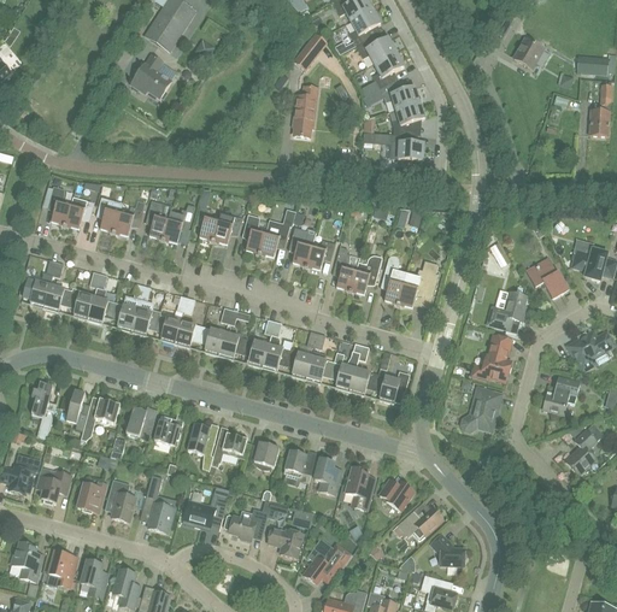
[(195,10),(180,0),(157,0),(164,5),(145,34),(169,49),(195,10)]
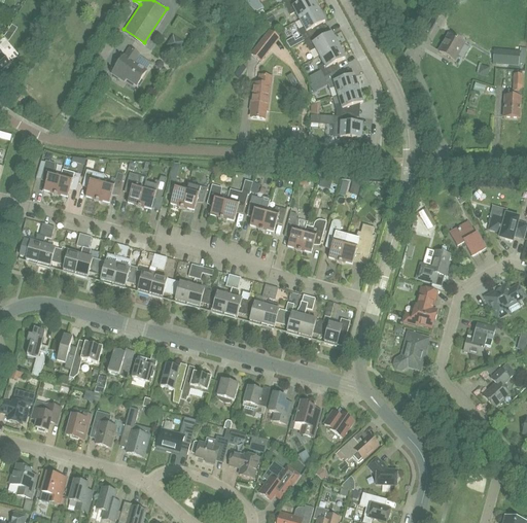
[(300,16),(318,6),(314,0),(301,0),(286,0),(284,1),(290,12),(295,9),(300,16)]
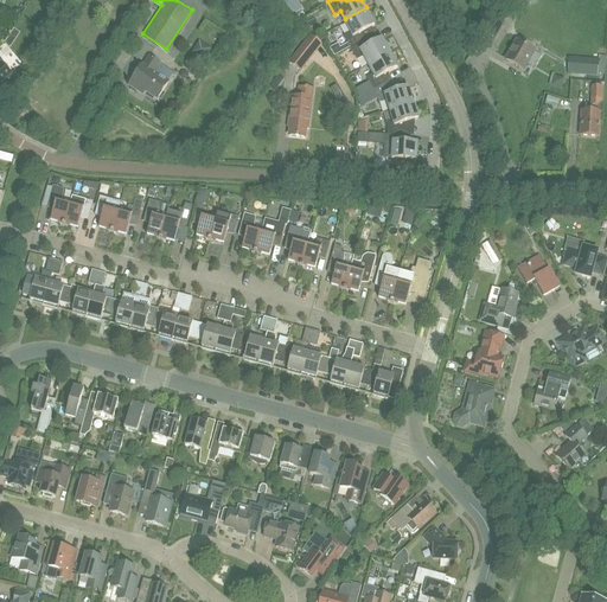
[(485,27),(496,34),(508,12),(497,6),(485,27)]
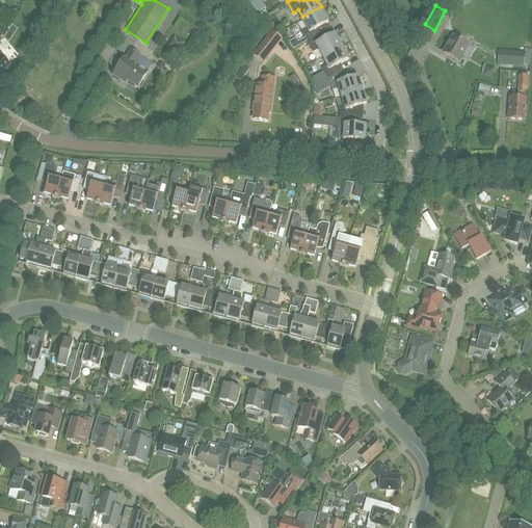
[(307,38),(321,31),(317,25),(328,19),(321,6),(302,17),(307,25),(301,27),(307,38)]
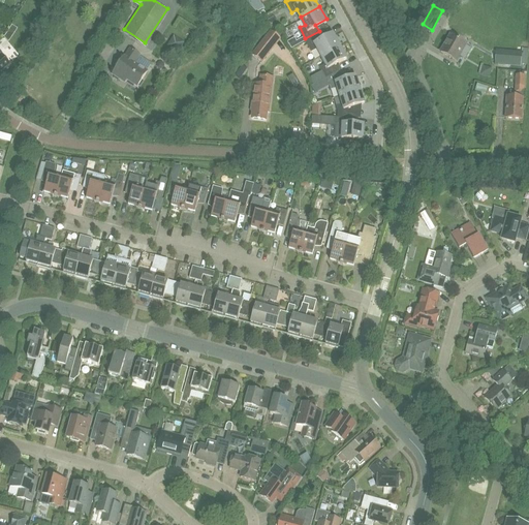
[(4,33),(3,34),(7,39),(9,37),(18,26),(11,22),(4,33)]
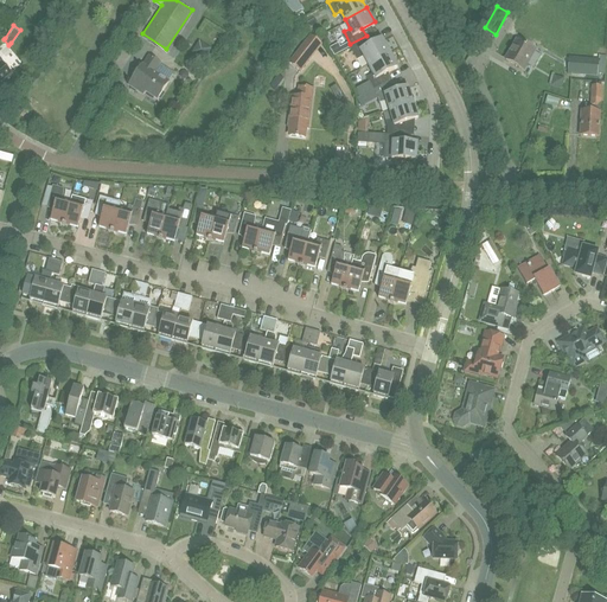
[(368,62),(390,50),(382,36),(370,42),(366,36),(350,44),(357,56),(363,52),(368,62)]
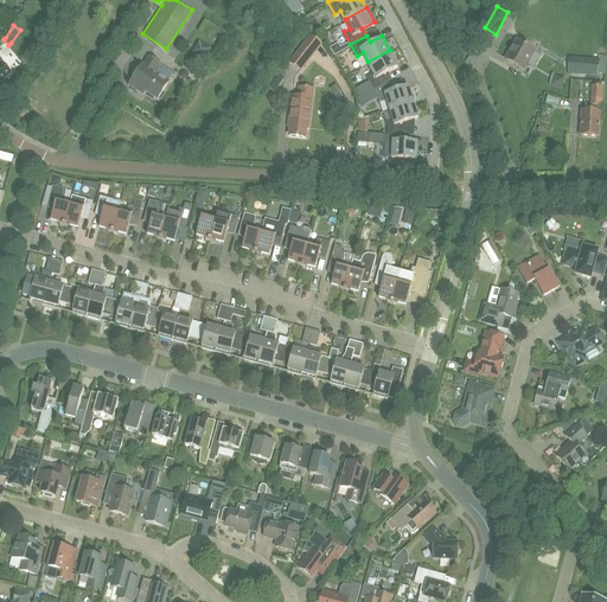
[(523,65),(535,46),(517,36),(505,56),(523,65)]
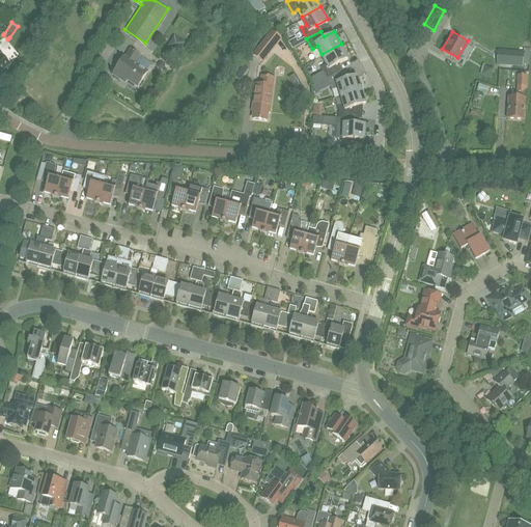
[(272,47),(262,39),(253,52),(262,58),(272,47)]
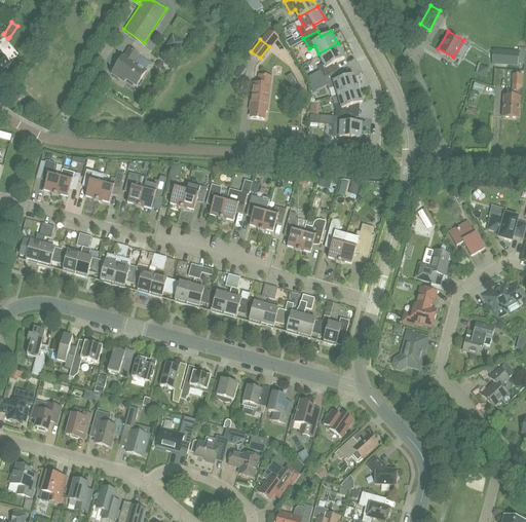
[(324,75),(337,67),(334,61),(344,56),(338,43),(318,53),(323,61),(317,64),(324,75)]
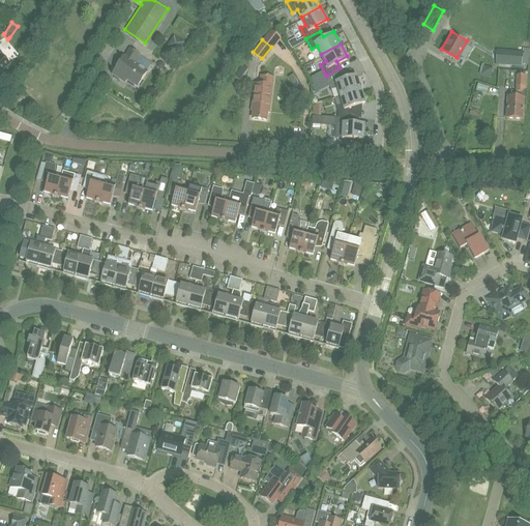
[(523,48),(497,46),(496,61),(522,63),(522,60),(528,61),(529,46),(523,45),(523,48)]
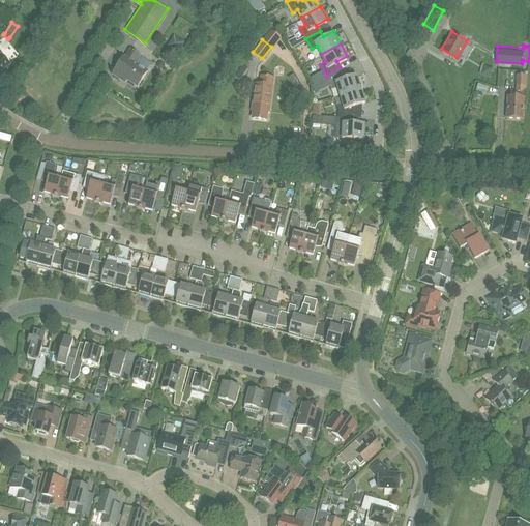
[(138,83),(147,68),(135,60),(140,52),(130,46),(124,54),(113,71),(121,77),(123,72),(126,75),(126,76),(138,83)]
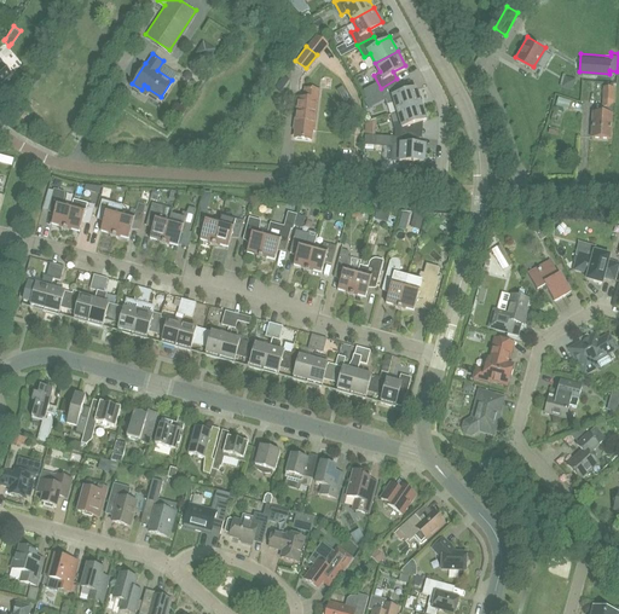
[(0,87),(4,85),(1,84),(12,74),(1,61),(0,62),(0,61),(0,87)]
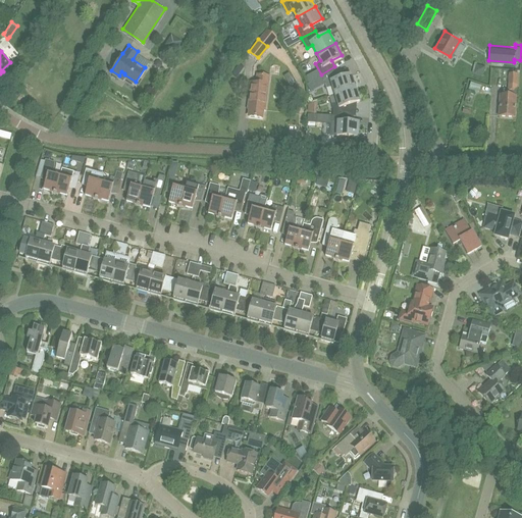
[(334,92),(355,86),(351,72),(340,75),(334,66),(321,74),(325,81),(326,86),(332,84),(334,92)]
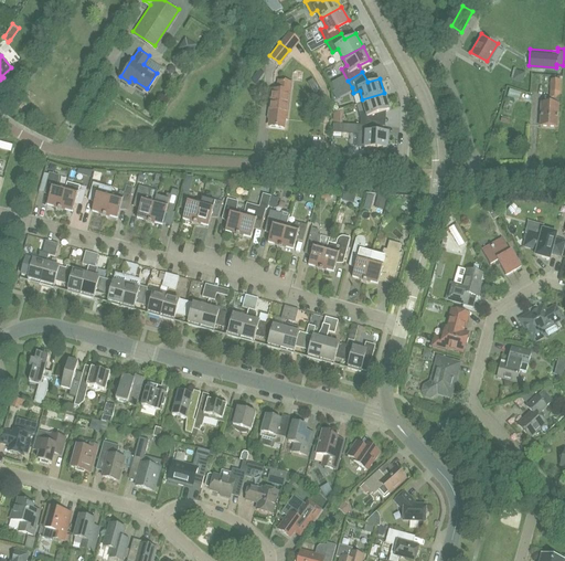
[(557,124),(560,76),(551,76),(550,94),(551,94),(551,99),(541,99),(540,123),(557,124)]
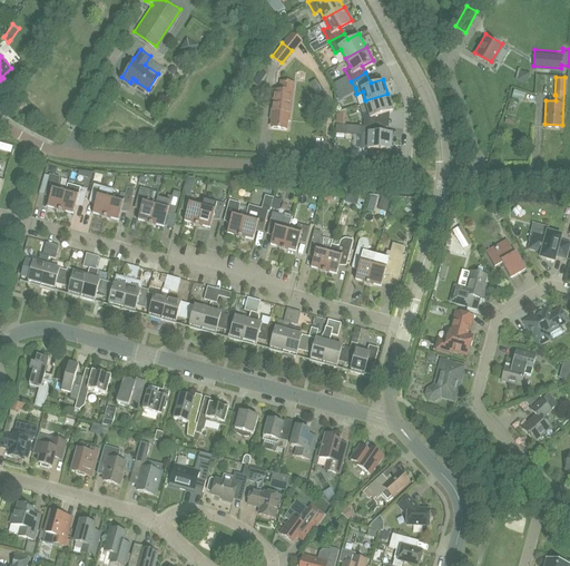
[(290,117),(293,89),(294,80),(282,78),(281,87),(275,87),(271,116),(273,116),(272,124),(286,126),(287,117),(290,117)]
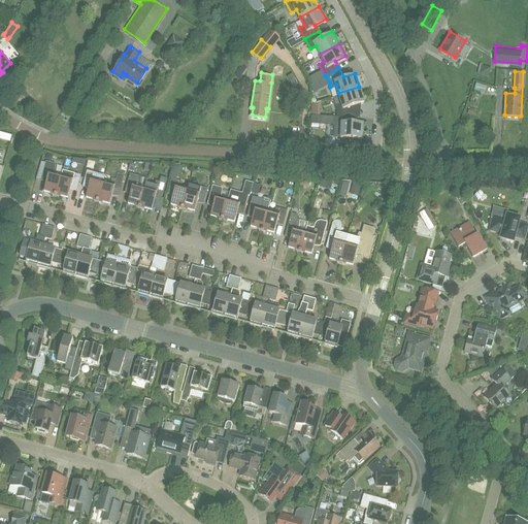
[(476,80),(474,87),(484,90),(486,84),(476,80)]
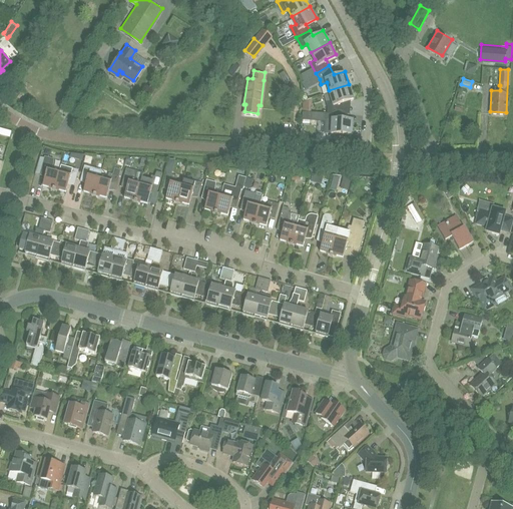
[(327,110),(341,111),(342,100),(353,97),(349,84),(329,90),(332,98),(326,100),(328,105),(327,110)]
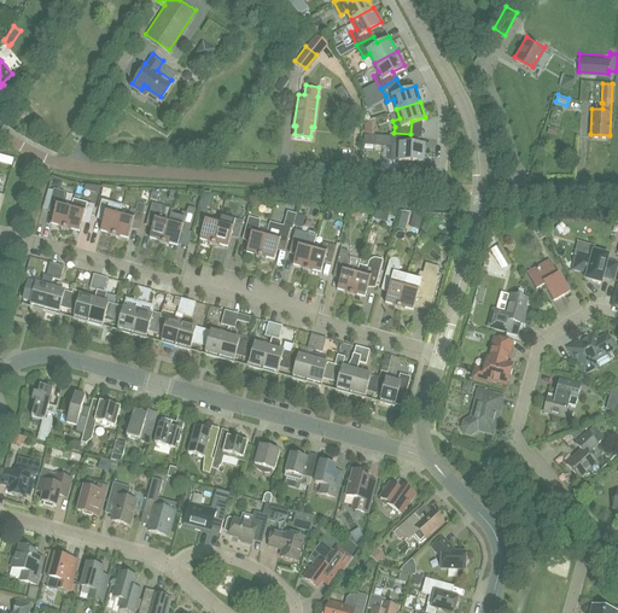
[(410,141),(410,134),(394,133),(375,132),(365,132),(365,140),(394,141),(392,157),(398,158),(407,158),(407,161),(415,162),(417,158),(424,159),(425,142),(410,141)]
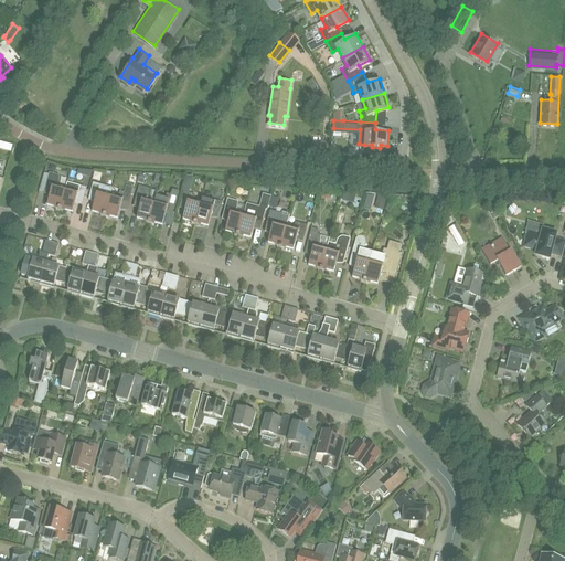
[(60,208),(66,183),(59,181),(60,172),(49,169),(44,187),(51,189),(46,202),(57,205),(56,207),(60,208)]
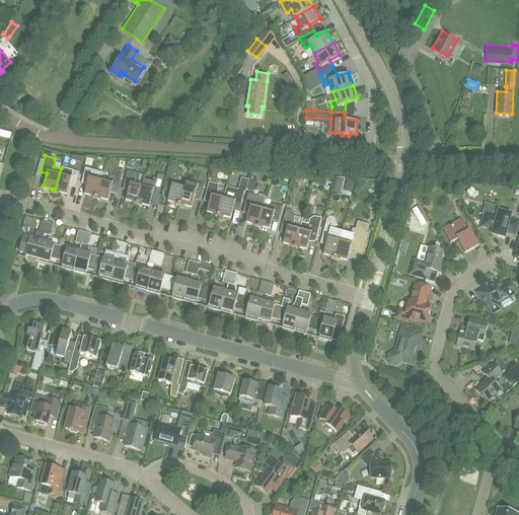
[(62,164),(61,168),(55,191),(57,191),(57,190),(67,192),(70,179),(76,181),(79,169),(62,164)]
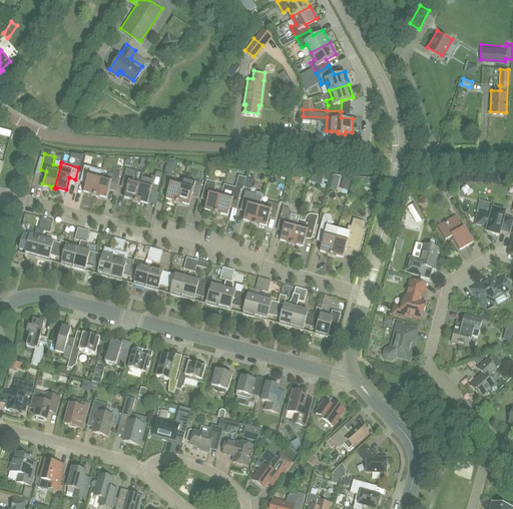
[(94,194),(100,172),(93,170),(94,166),(84,163),(81,175),(86,177),(83,189),(93,191),(92,193),(94,194)]
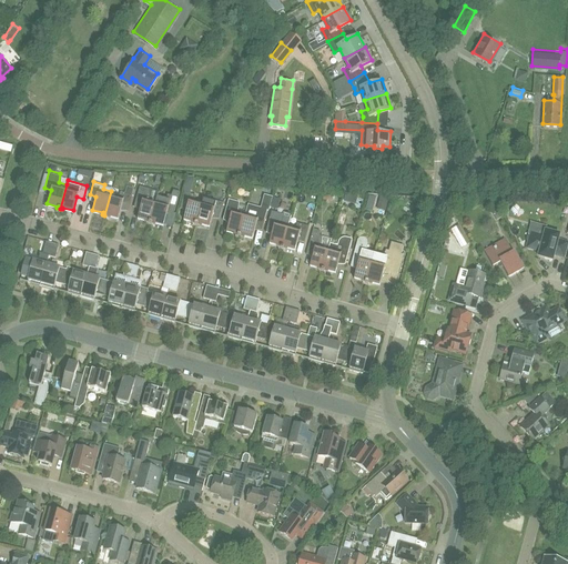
[(128,205),(132,192),(133,185),(127,183),(125,190),(121,189),(119,193),(111,191),(104,215),(108,215),(108,214),(118,217),(122,203),(128,205)]
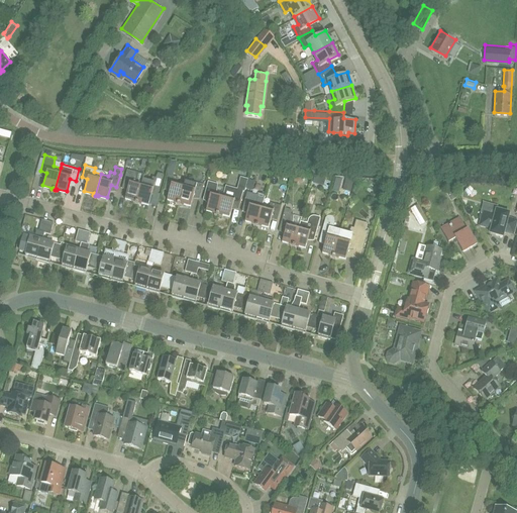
[(136,201),(142,180),(135,178),(136,170),(127,167),(122,183),(128,185),(125,197),(134,199),(134,201),(136,201)]
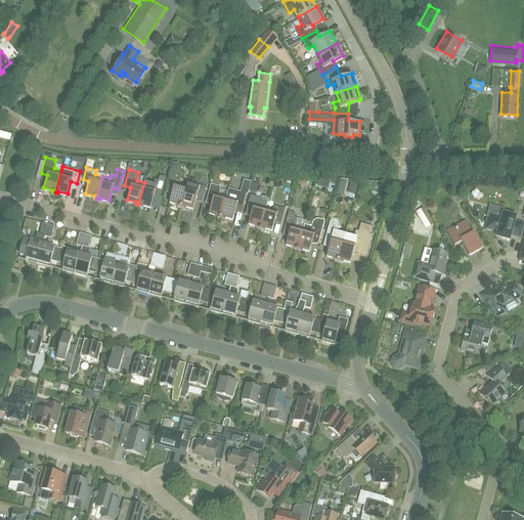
[(160,196),(165,179),(166,172),(160,170),(157,177),(155,176),(153,180),(145,178),(144,182),(138,204),(140,205),(141,204),(150,206),(154,193),(160,196)]
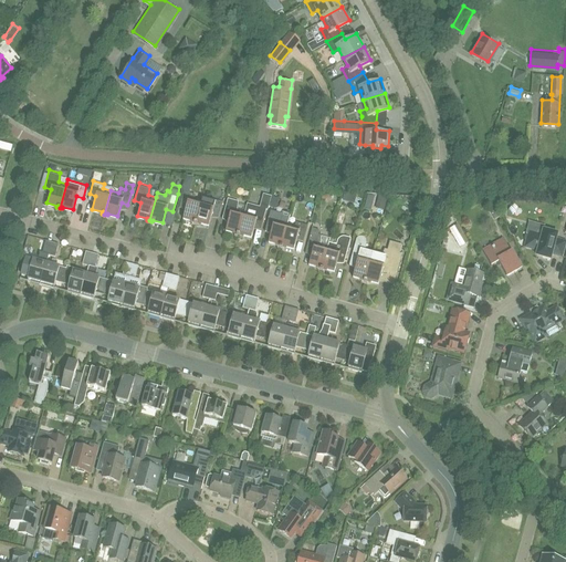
[(196,221),(201,198),(195,196),(195,191),(184,188),(180,201),(187,204),(182,217),(194,219),(192,221),(196,221)]
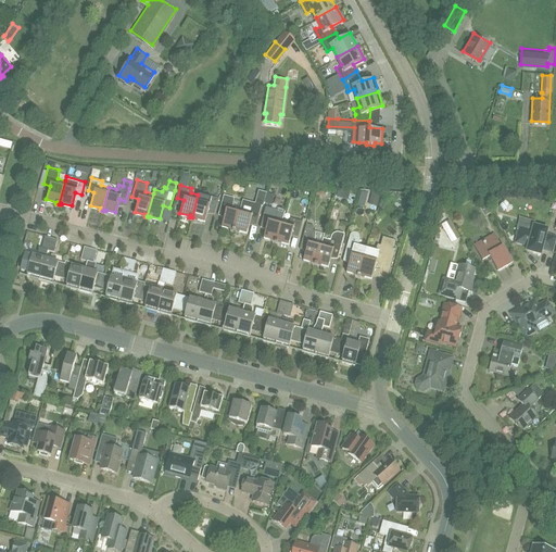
[(369,197),(378,200),(380,190),(371,188),(369,197)]
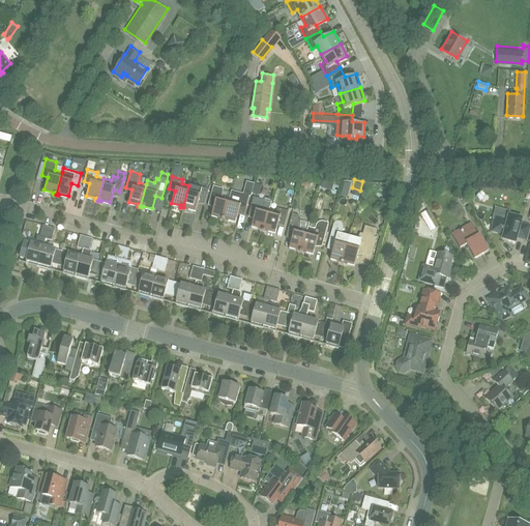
[(262,182),(255,181),(252,191),(259,193),(262,182)]
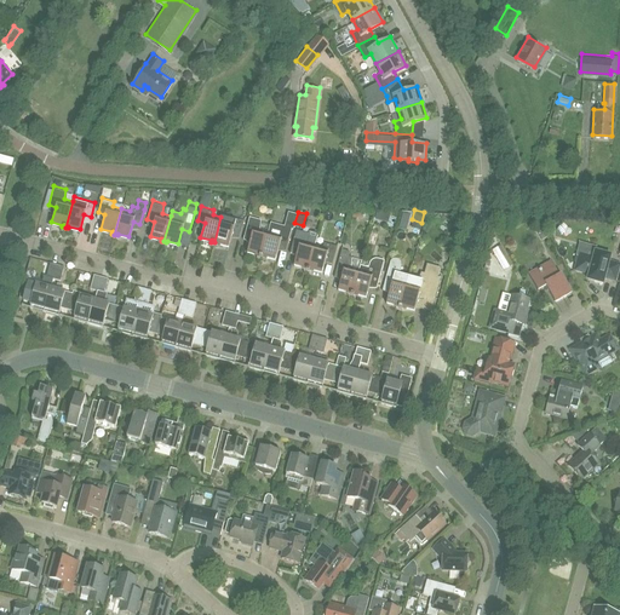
[(220,217),(214,242),(217,243),(217,242),(229,245),(233,230),(240,233),(244,218),(231,214),(229,219),(220,217)]
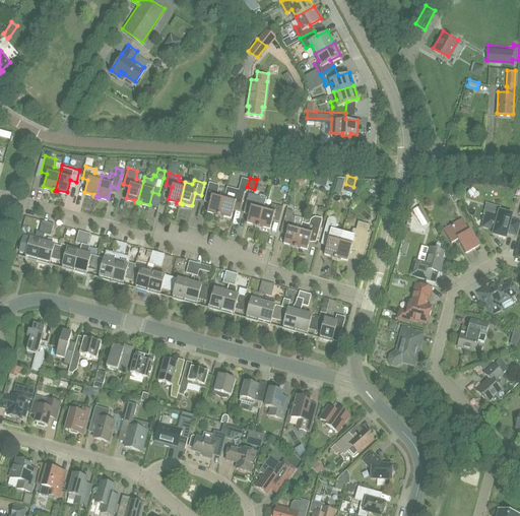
[(218,214),(224,193),(217,191),(218,182),(209,180),(204,196),(210,198),(207,209),(216,212),(216,213),(218,214)]
